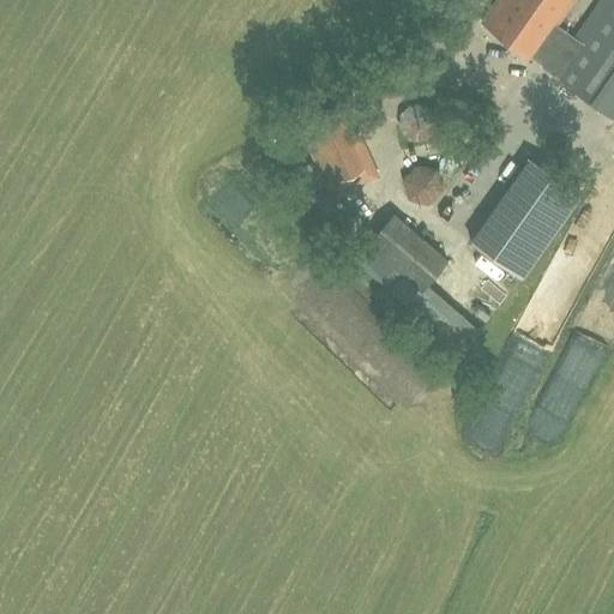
[(559,22),(575,0),(499,0),(486,19),(535,55),(536,54),(546,60),(545,62),(613,110),(613,0),(606,0),(581,36),(559,22)]
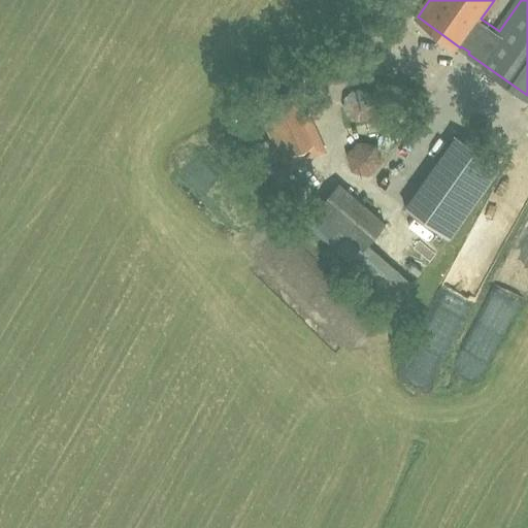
[(354,89),(343,98),(345,113),(355,121),(366,121),(376,110),(375,98),(366,90),(354,89)]
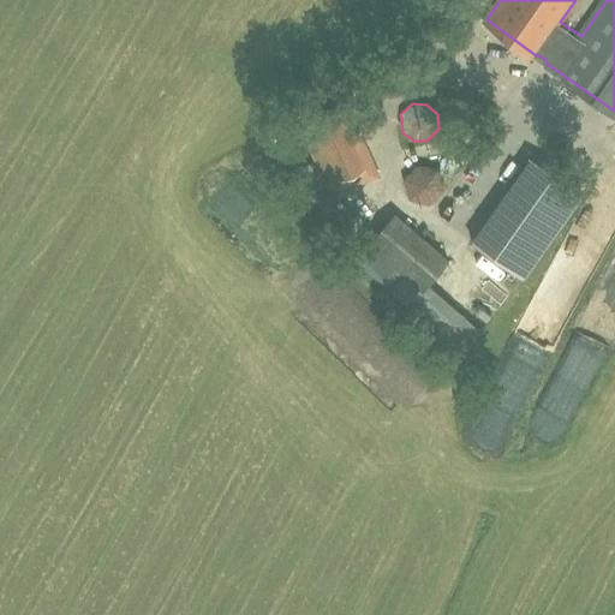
[(341,109),(310,124),(318,143),(309,148),(332,196),(377,173),(359,135),(353,137),(341,109)]
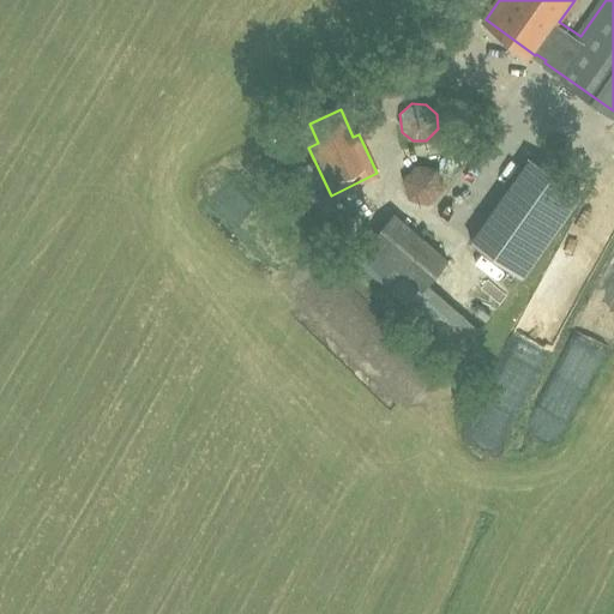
[(470,242),(522,277),(581,193),(530,157),(470,242)]
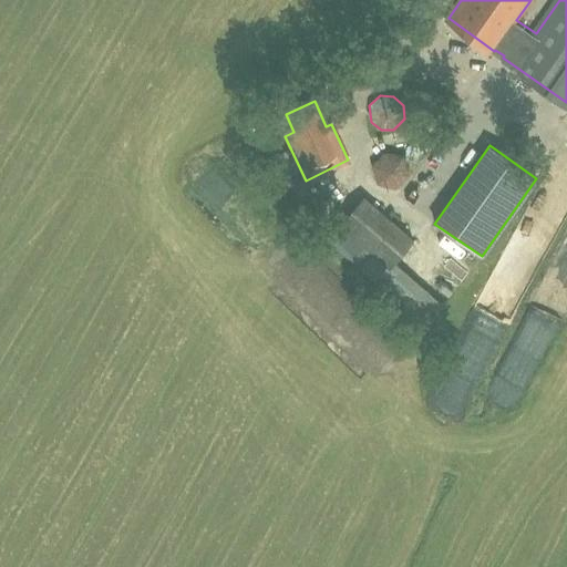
[(410,161),(403,153),(387,151),(372,165),(377,184),(397,189),(413,175),(410,161)]
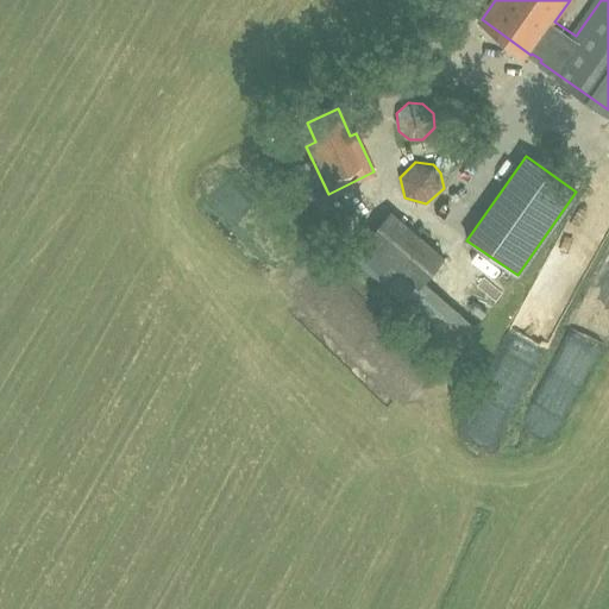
[(418,289),(445,258),(391,211),(364,242),(418,289)]
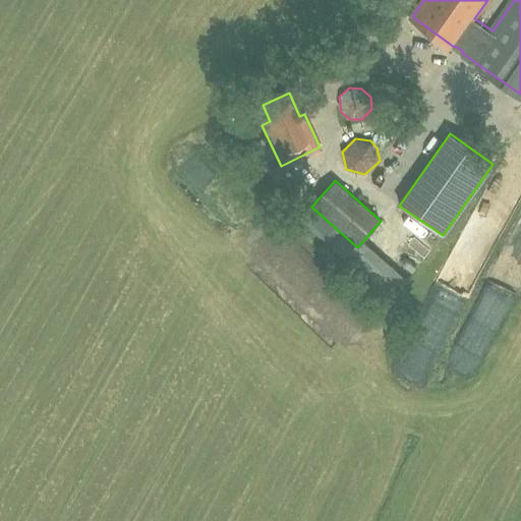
[(520,228),(495,296),(520,306),(520,303),(520,228)]
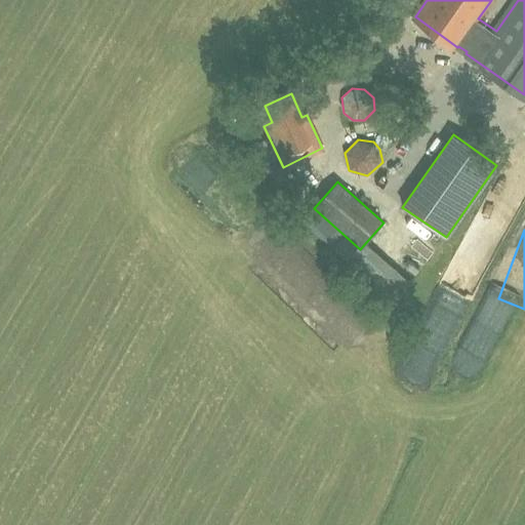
[(468,261),(415,351),(439,365),(491,276),(468,261)]
